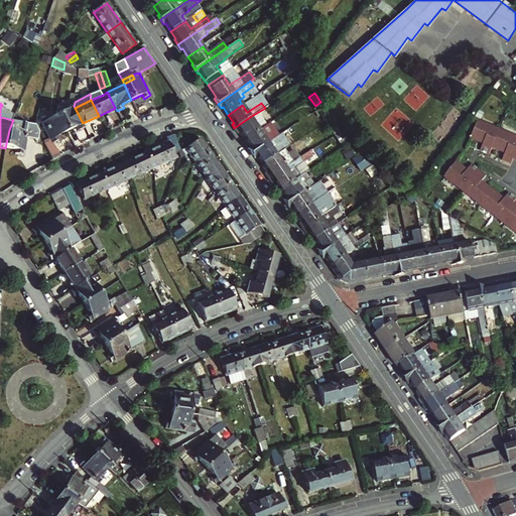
[(63,108),(66,112),(74,108),(72,104),(63,108)]
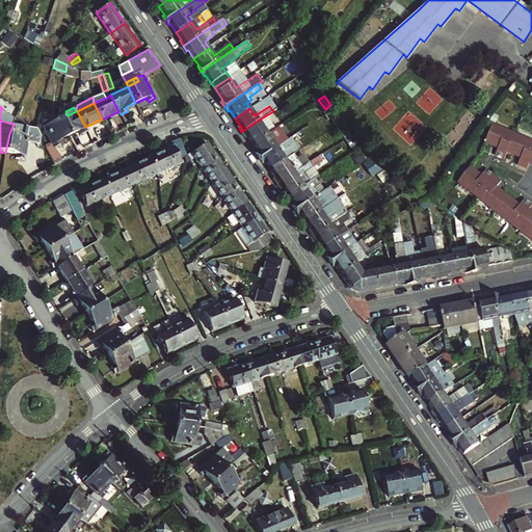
[(335,113),(331,109),(324,114),(327,118),(335,113)]
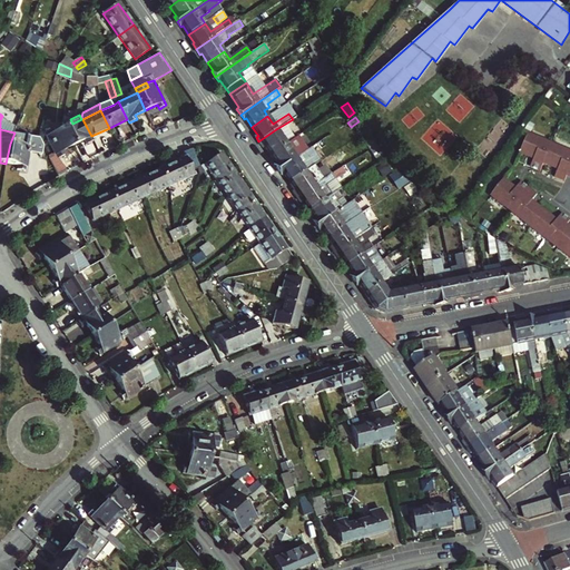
[(81,119),(72,124),(65,128),(74,145),(85,139),(87,144),(94,140),(91,136),(82,119),(81,119)]
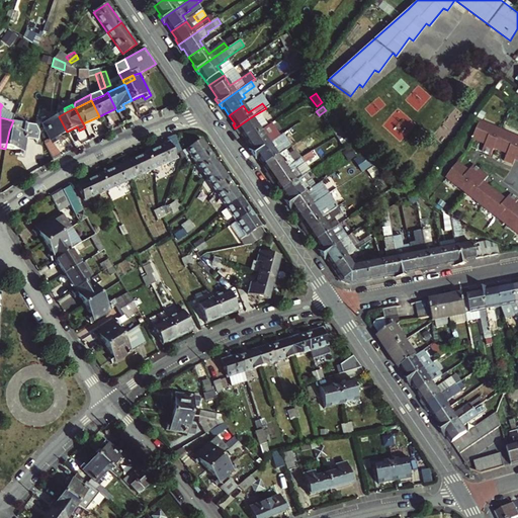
[(50,138),(44,141),(53,159),(61,155),(55,143),(60,141),(58,137),(67,132),(59,116),(50,120),(48,117),(41,120),(50,138)]
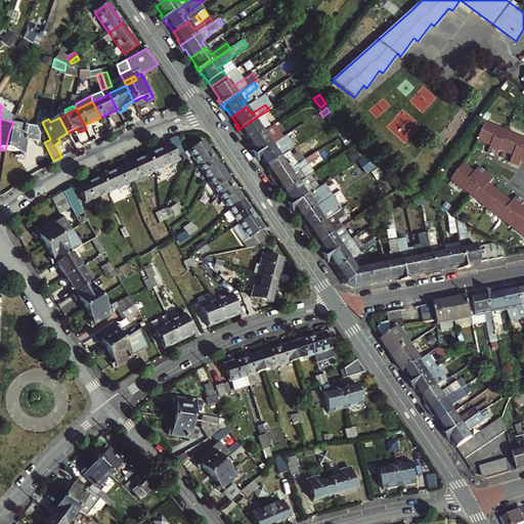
[(254,119),(237,130),(242,135),(244,134),(249,142),(263,132),(254,119)]
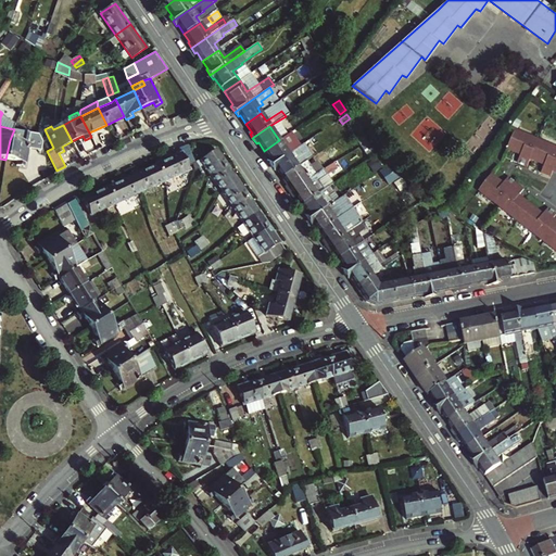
[(539,140),(515,130),(507,149),(521,154),(518,162),(527,166),(531,159),(539,140)]
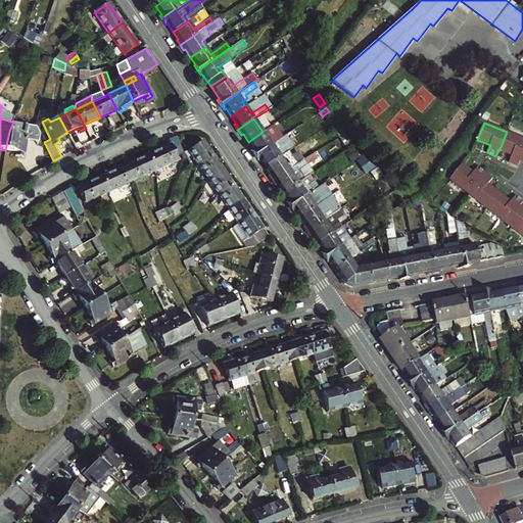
[(9,132),(5,150),(16,152),(15,155),(22,157),(28,131),(20,130),(19,134),(9,132)]
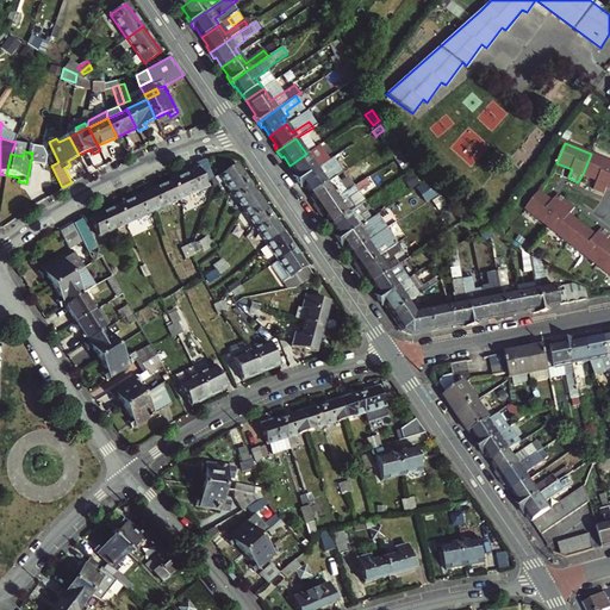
[(293,176),(297,181),(317,168),(306,154),(290,166),(296,174),(293,176)]
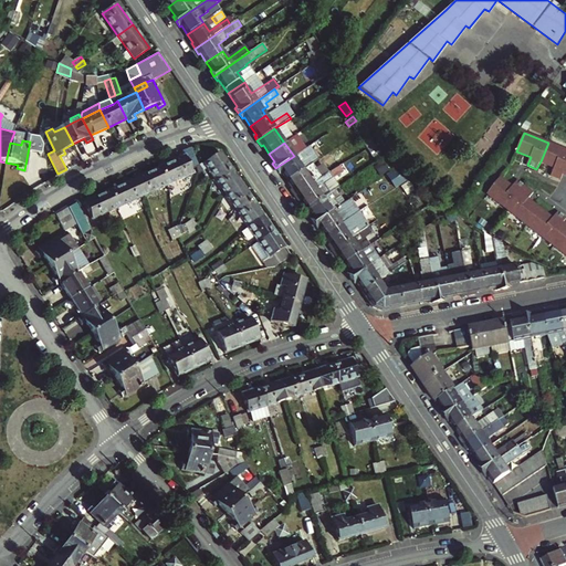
[(565,149),(548,143),(541,161),(554,168),(551,176),(561,180),(563,176),(564,171),(565,173),(565,149)]
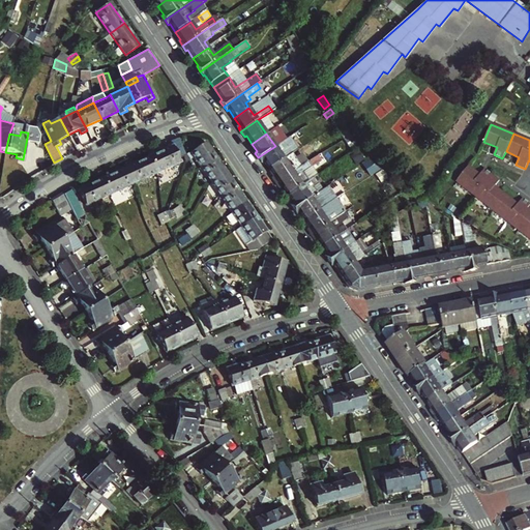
[(182,143),(176,144),(179,156),(185,155),(182,143)]
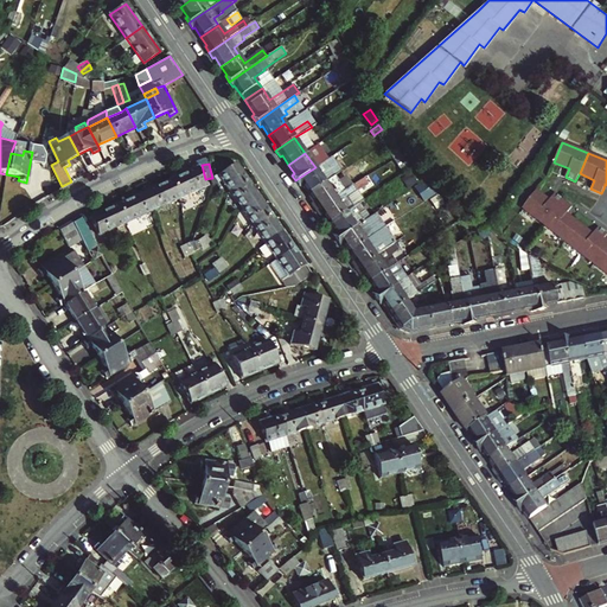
[(248,180),(236,164),(218,174),(230,192),(248,180)]
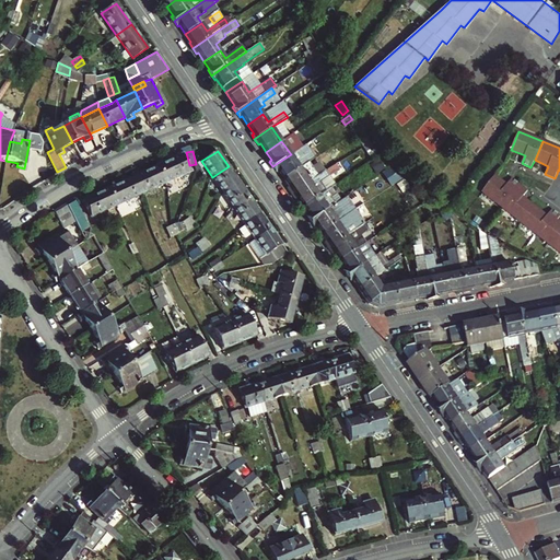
[(183,153),(158,165),(166,183),(191,171),(183,153)]
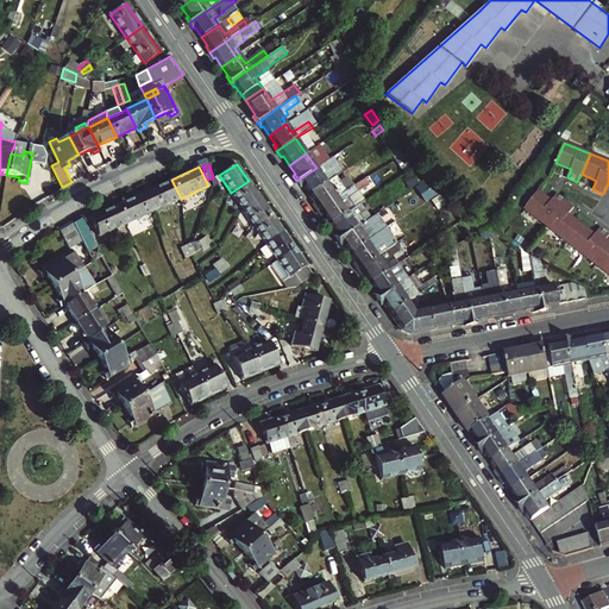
[(316,168),(296,181),(301,187),(303,186),(309,195),(326,183),(316,168)]
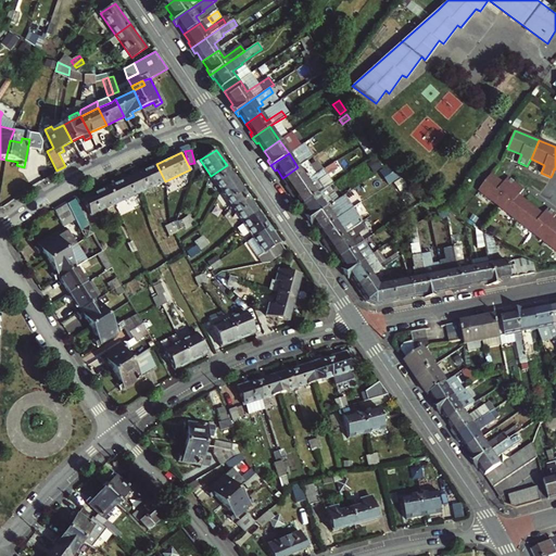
[(140,193),(165,181),(156,164),(131,176),(140,193)]
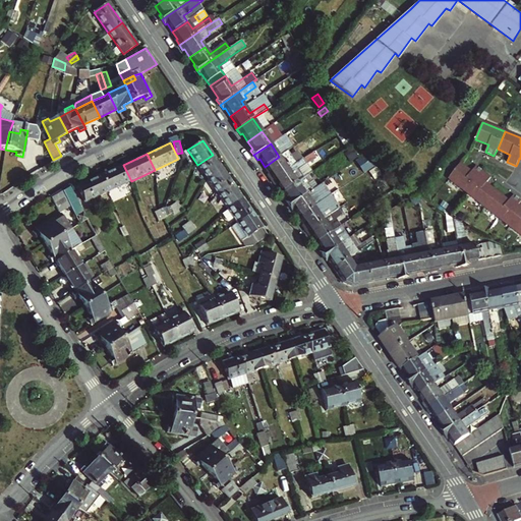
[(213,155),(197,165),(208,180),(208,179),(223,170),(213,155)]
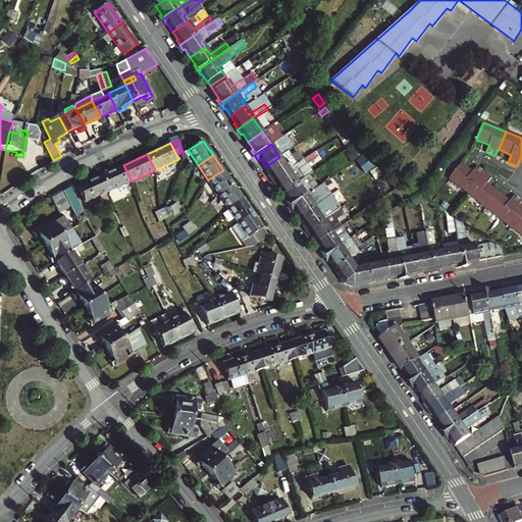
[(289,169),(279,157),(265,167),(270,174),(268,176),(271,180),(289,169)]
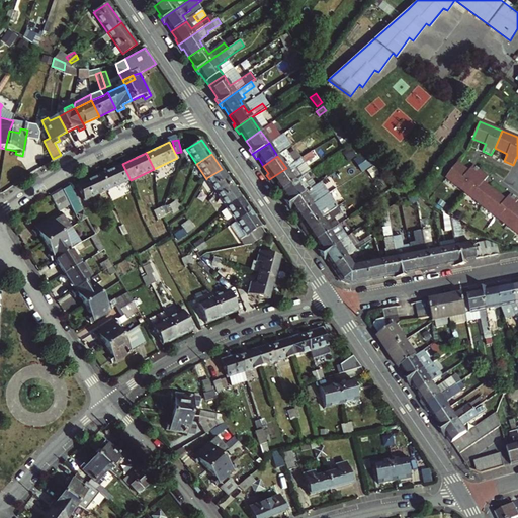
[(286,168),(269,179),(273,184),(275,183),(280,190),(294,181),(290,175),(296,171),(295,169),(304,164),(299,159),(286,168)]
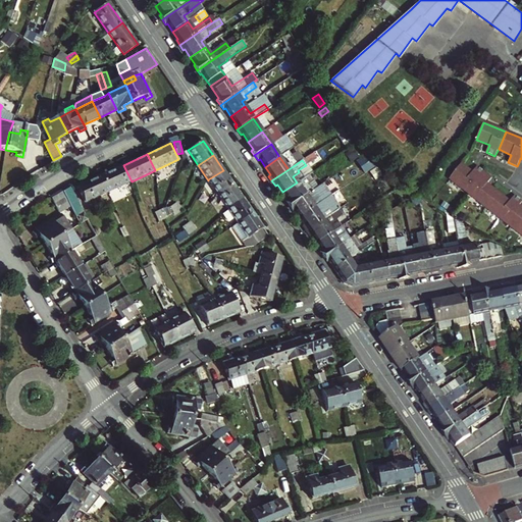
[(462,163),(450,178),(468,193),(485,172),(478,166),(473,172),(462,163)]
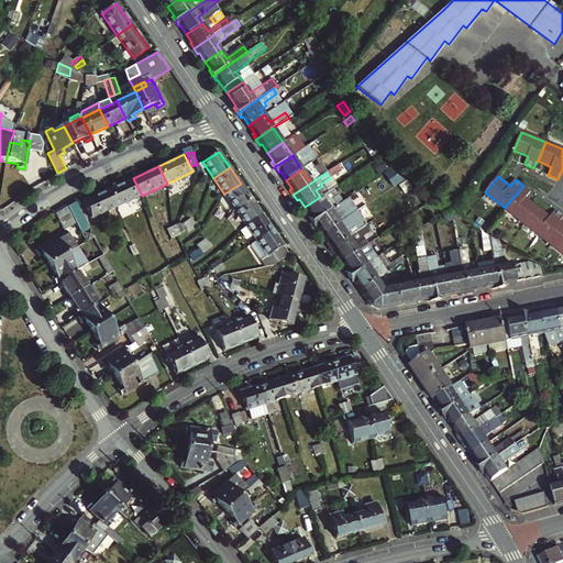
[(117,207),(142,196),(133,178),(109,189),(117,207)]
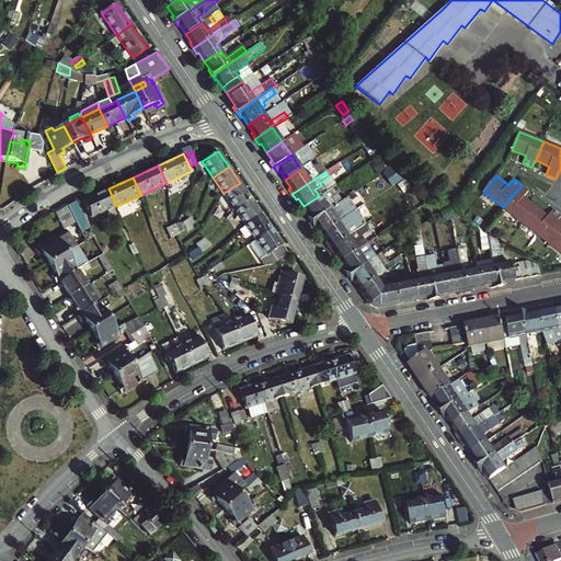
[(224,193),(224,194),(235,209),(251,198),(240,183),(224,193)]
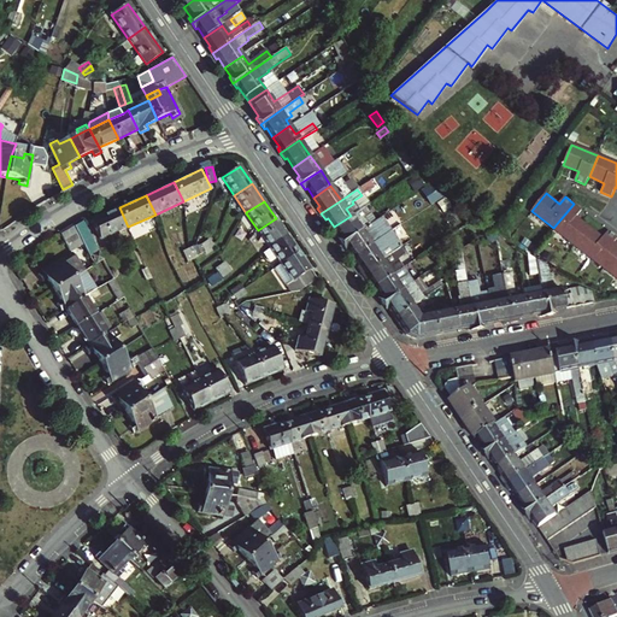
[(582,210),(574,204),(553,228),(575,245),(589,228),(576,217),(582,210)]
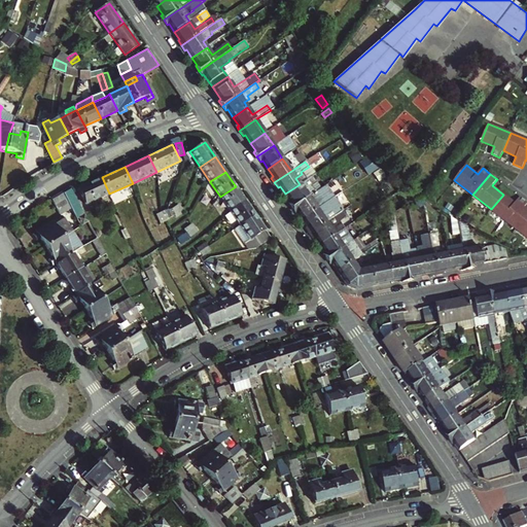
[(102,177),(78,188),(85,205),(109,194),(102,177)]
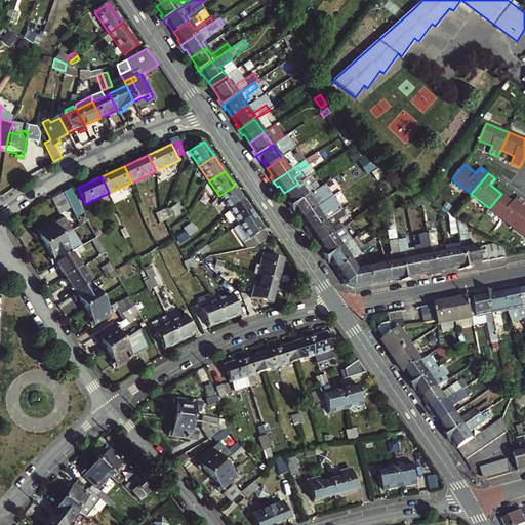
[(301,218),(316,209),(311,201),(331,188),(327,182),(307,196),(290,207),(294,212),(296,211),(301,218)]
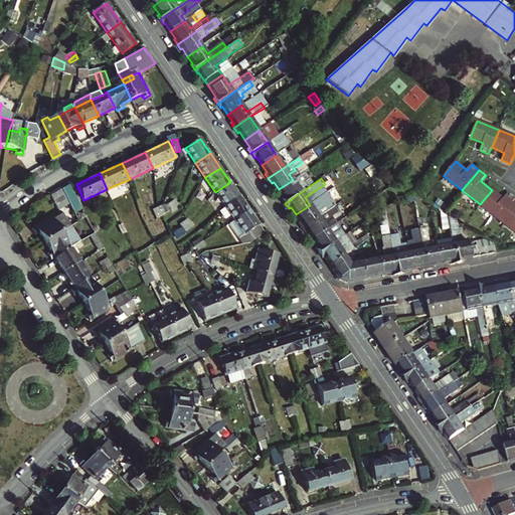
[(282,198),(285,203),(301,192),(293,180),(279,189),(284,197),(282,198)]
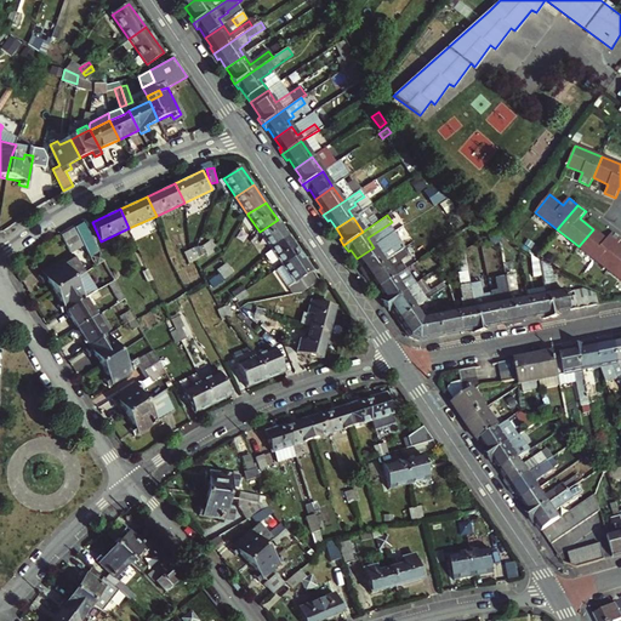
[(278,220),(260,232),(271,248),(289,237),(278,220)]
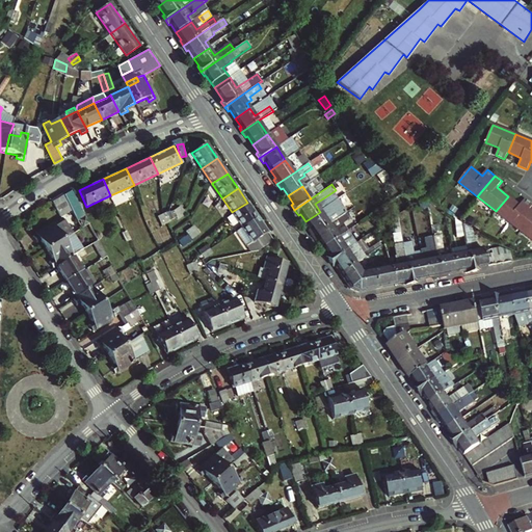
[(71,190),(63,194),(72,210),(78,221),(85,217),(71,190)]
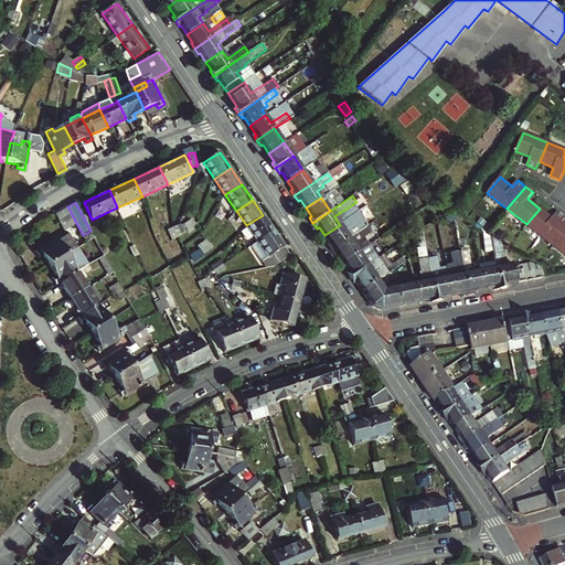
[(76,223),(67,206),(54,214),(63,231),(76,223)]
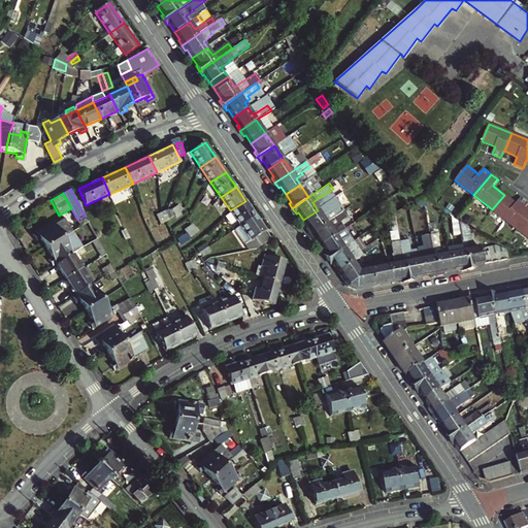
[(516,204),(504,195),(492,209),(517,229),(527,215),(527,212),(524,210),(526,207),(527,204),(527,202),(521,197),(516,204)]
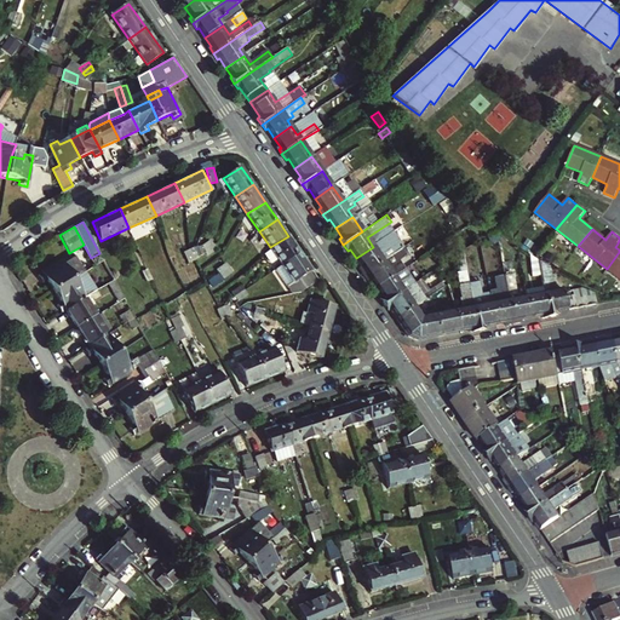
[(300,253),(288,236),(270,247),(282,265),(300,253)]
